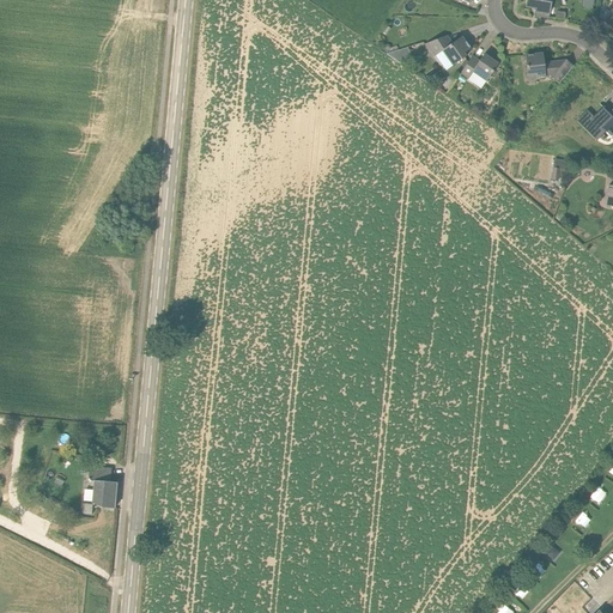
[(548,17),(550,0),(526,0),(526,7),(535,8),(534,14),(548,17)]
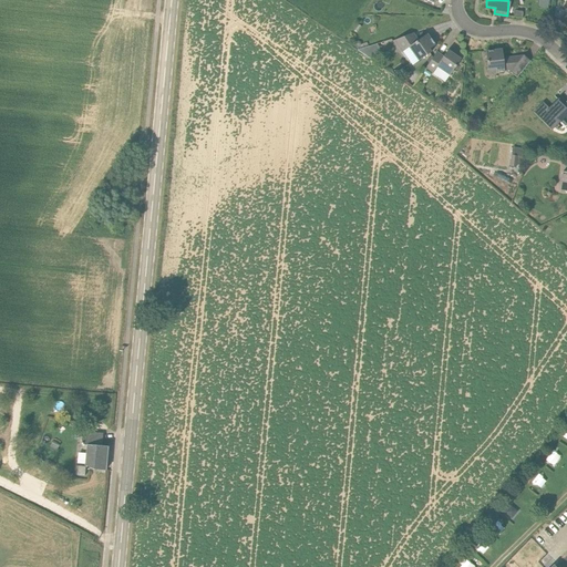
[(562,23),(553,20),(549,28),(559,31),(562,23)]
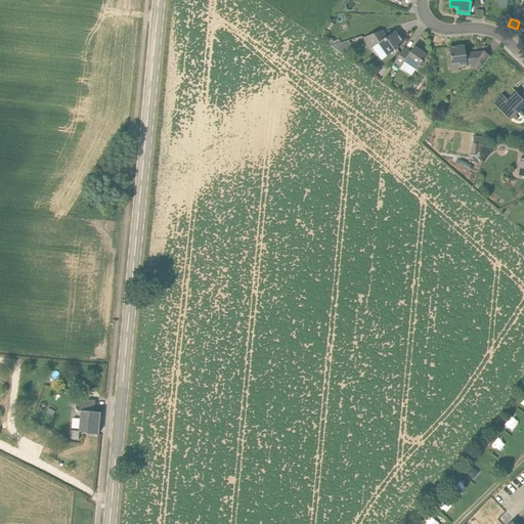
[(394,32),(389,35),(386,38),(382,31),(363,38),(370,49),(378,44),(387,56),(398,48),(396,46),(401,42),(394,32)]
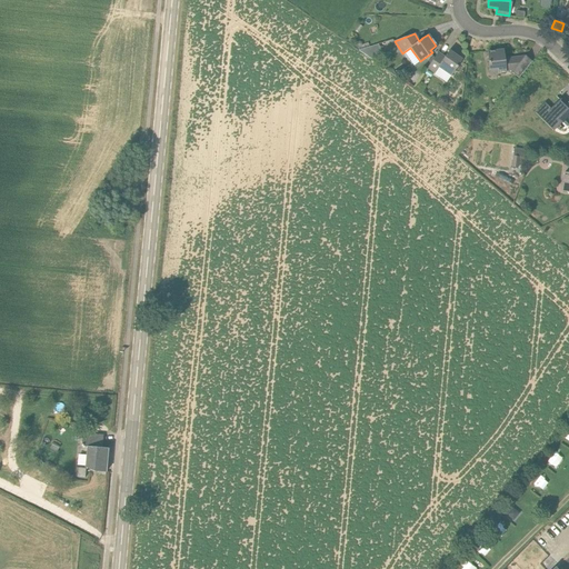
[(438,68),(451,76),(462,59),(449,50),(445,57),(438,52),(427,68),(433,73),(438,68)]
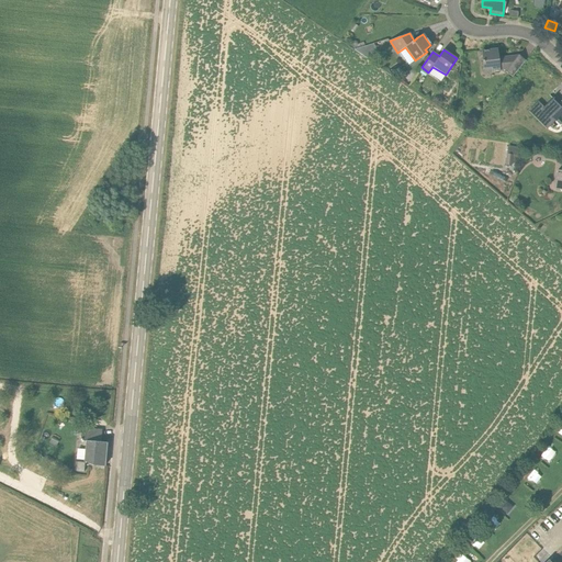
[(505,71),(512,77),(526,60),(518,55),(518,56),(498,58),(497,49),(481,51),(483,69),(492,68),(492,71),(499,71),(499,70),(507,69),(505,71)]
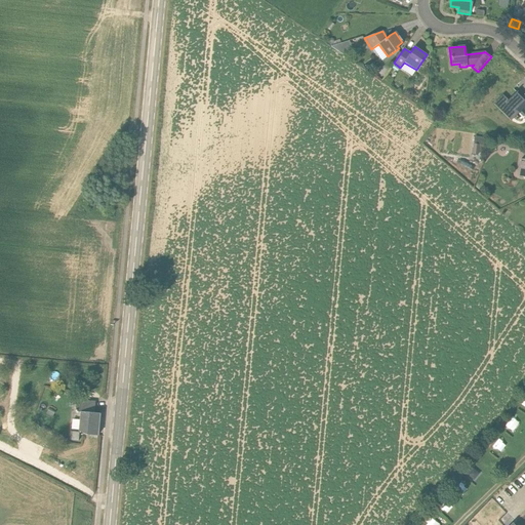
[(524,101),(524,102),(515,91),(501,105),(514,118),(520,113),(519,114),(522,117),(523,116),(524,118),(524,101)]
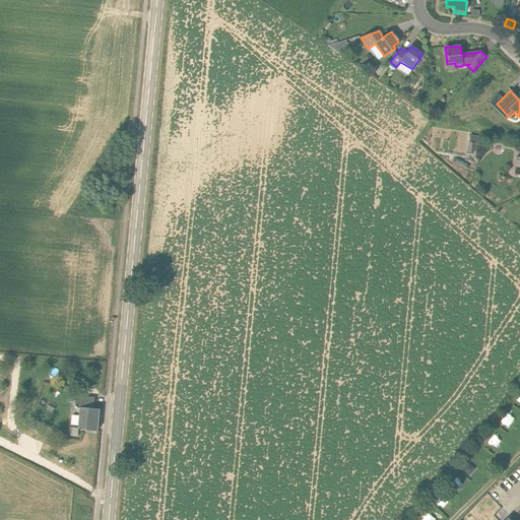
[(479,137),(470,135),(467,153),(473,154),(473,151),(477,152),(479,137)]
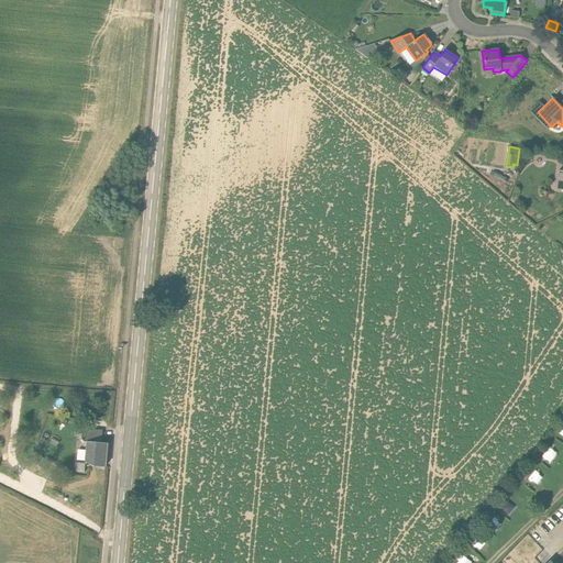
[(86,463),(94,466),(105,467),(107,443),(101,443),(102,431),(81,429),(81,441),(87,442),(85,463),(86,464),(86,463)]
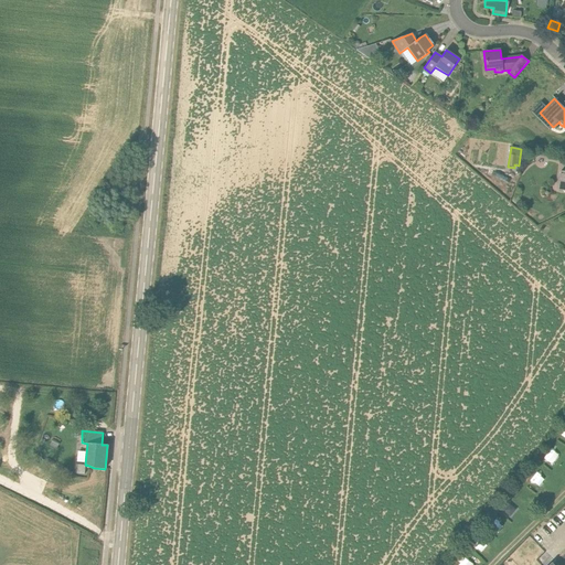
[(76,475),(84,475),(85,466),(77,465),(76,475)]
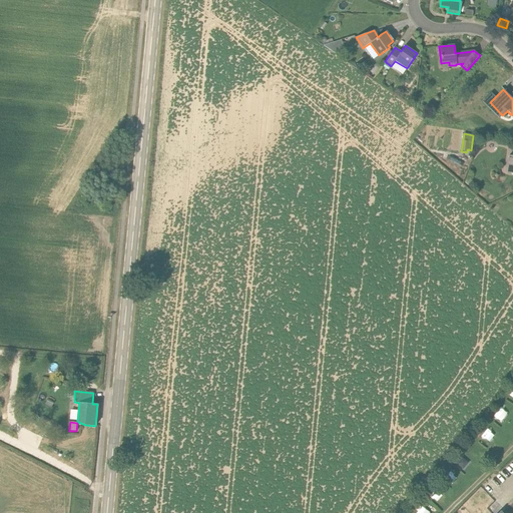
[(495,442),(498,436),(491,432),(488,437),(495,442)]
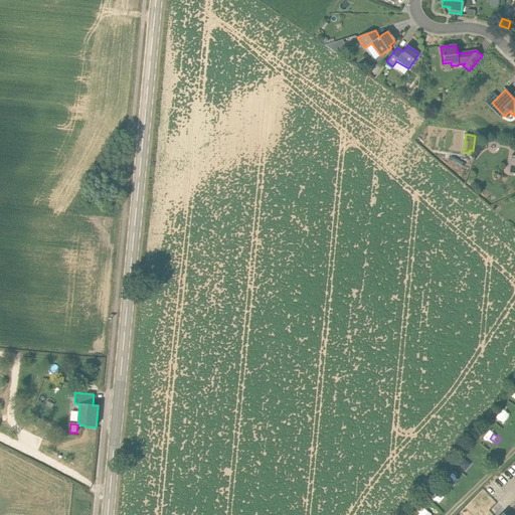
[(464,456),(458,463),(466,471),(473,464),(464,456)]
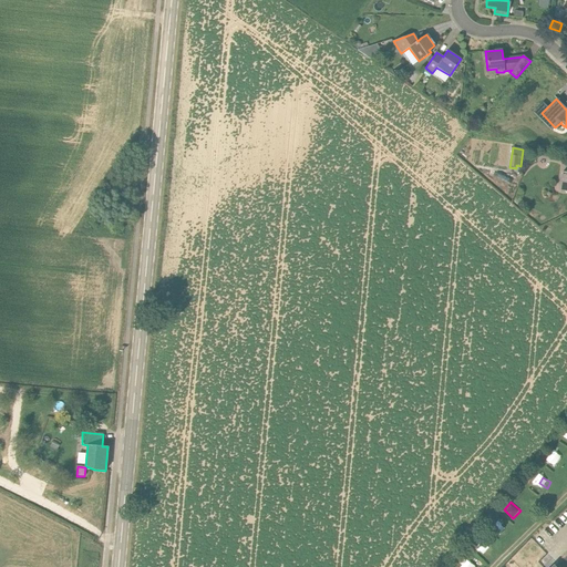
[(566,566),(566,555),(559,563),(558,562),(554,565),(552,566),(566,566)]
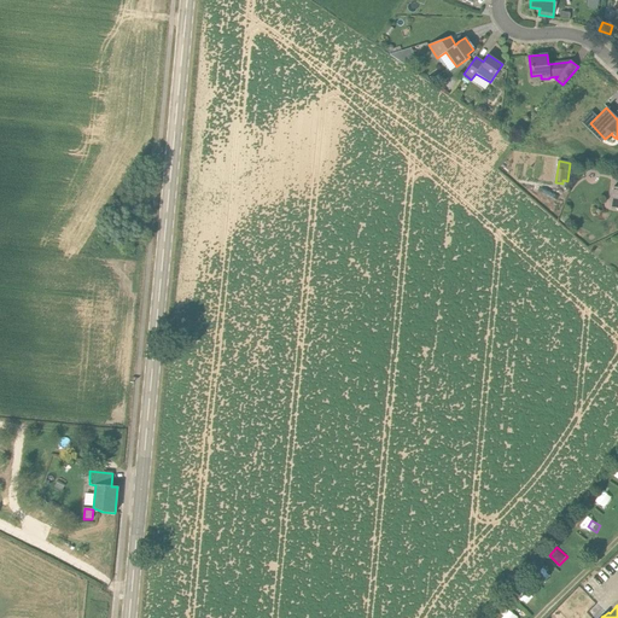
[(502,613),(506,617),(522,617),(523,617),(509,606),(502,613)]
